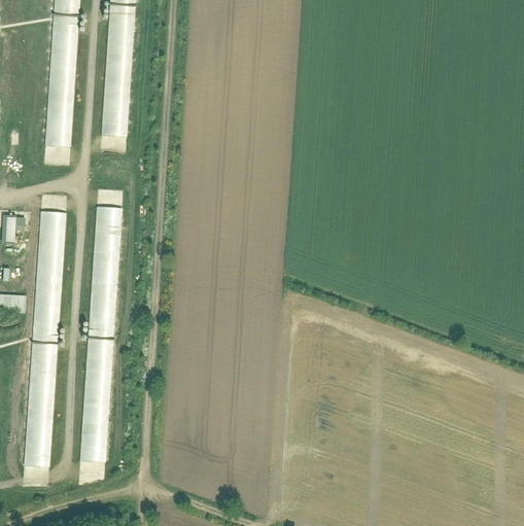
[(55,0),(55,11),(72,12),(72,0),(55,0)]
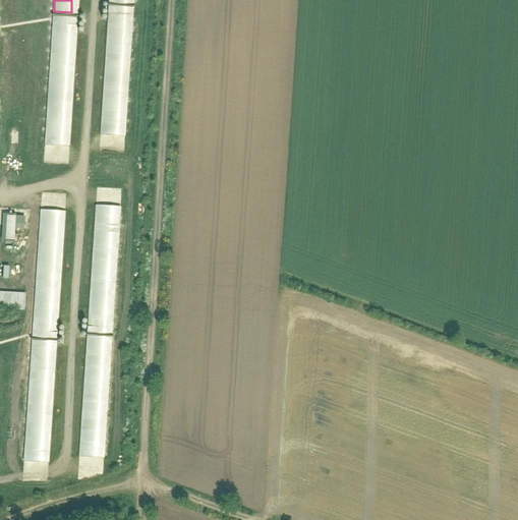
[(107,5),(101,133),(126,134),(133,6),(107,5)]
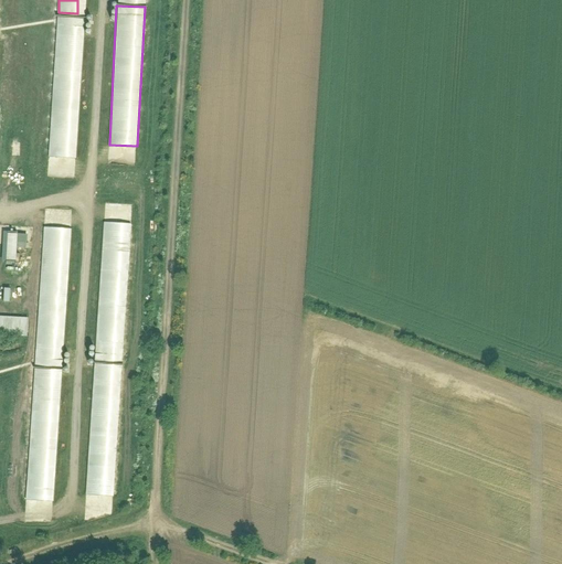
[(49,156),(76,158),(84,18),(55,17),(49,156)]
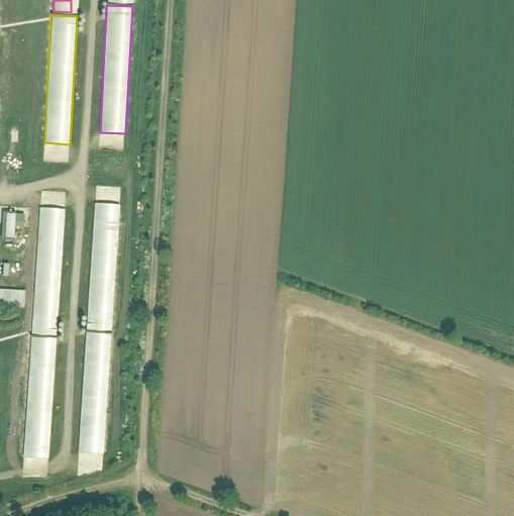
[(93,202),(88,322),(95,322),(95,329),(113,330),(119,203),(93,202)]
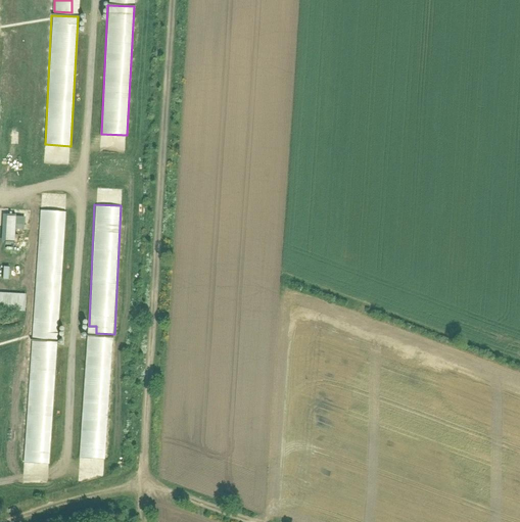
[(58,332),(65,210),(40,209),(32,337),(44,337),(45,331),(58,332)]
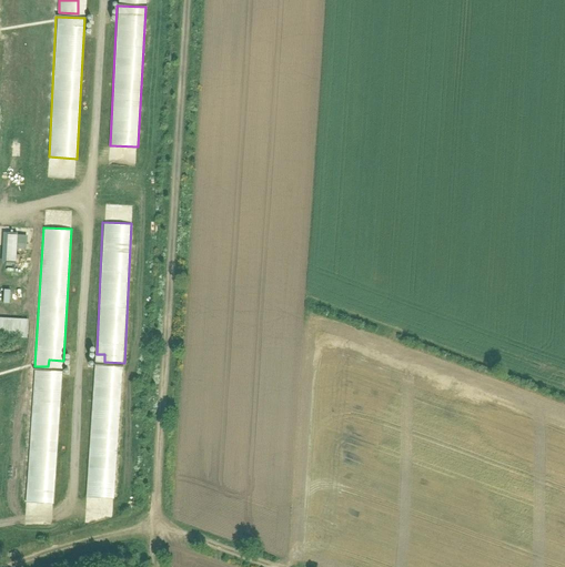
[(8,261),(18,261),(18,249),(27,249),(27,234),(8,233),(8,261)]
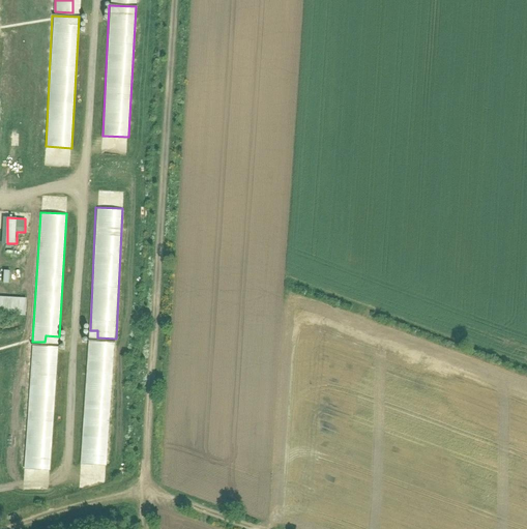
[(9,282),(10,269),(2,269),(1,282),(9,282)]
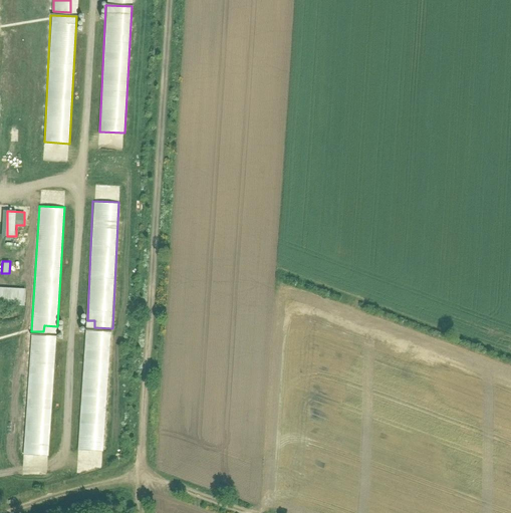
[(0,304),(25,304),(25,287),(0,286),(0,304)]
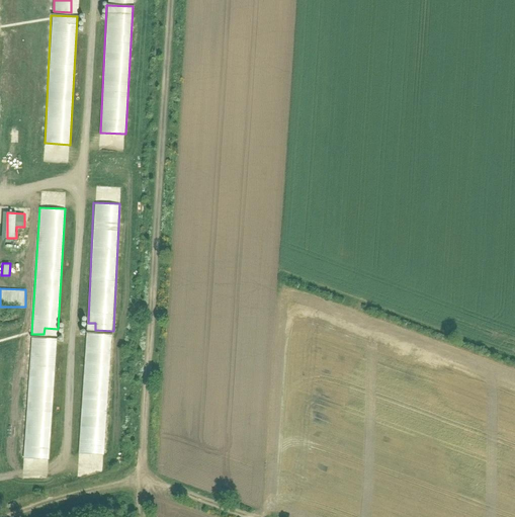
[(84,333),(80,453),(105,454),(110,334),(84,333)]
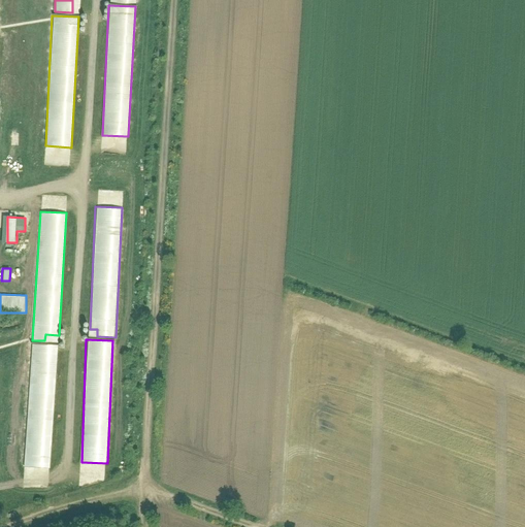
[(51,467),(57,343),(31,342),(25,466),(51,467)]
